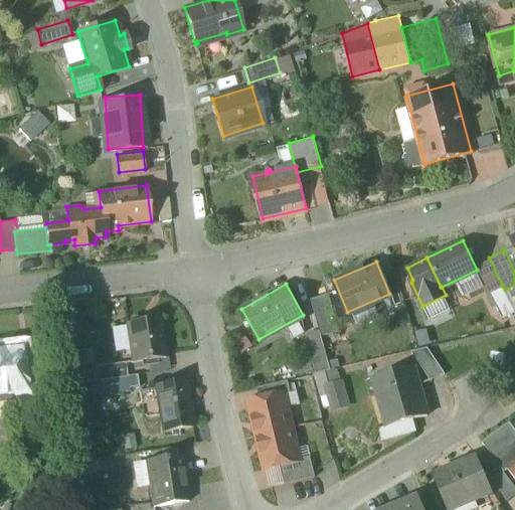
[(502,286),(490,292),(501,316),(514,309),(505,290),(502,286)]
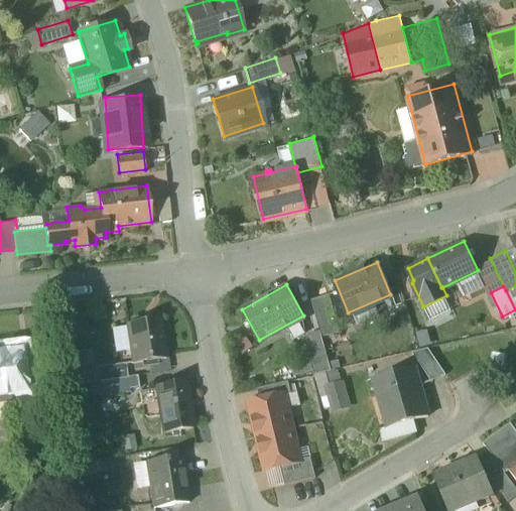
[(329,292),(311,297),(319,329),(321,335),(339,330),(329,292)]
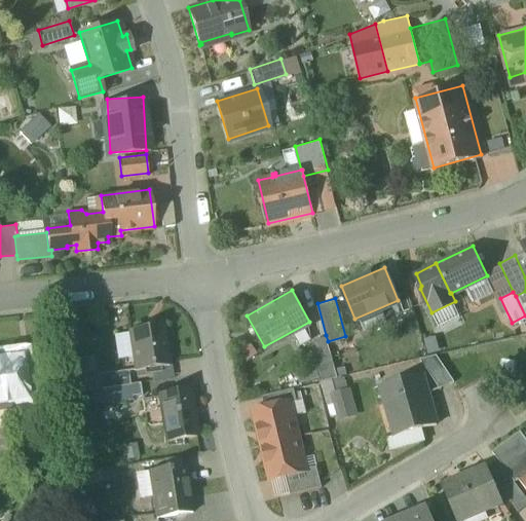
[(162,323),(129,328),(136,369),(168,364),(162,323)]
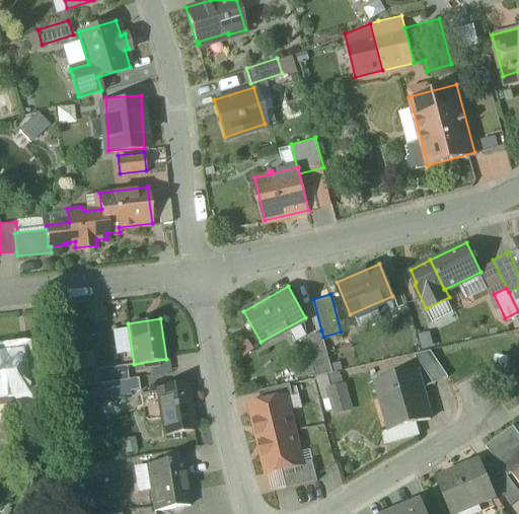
[(108,326),(112,352),(131,350),(128,323),(108,326)]
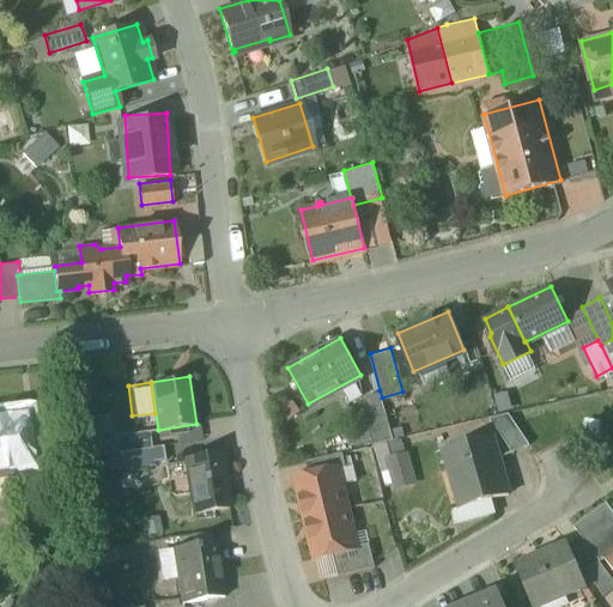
[(380,390),(366,394),(363,404),(374,442),(392,437),(382,398),(380,390)]
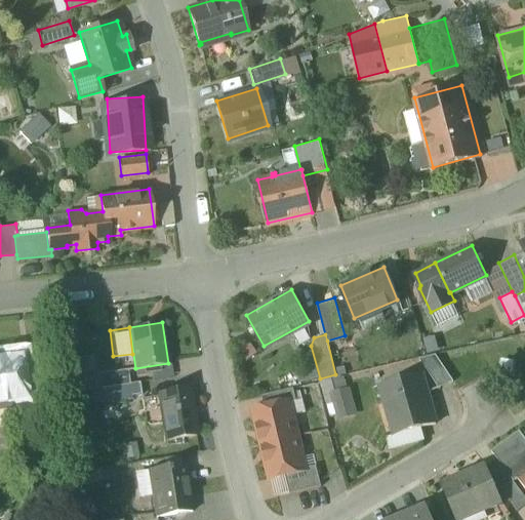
[(23,352),(0,354),(0,400),(12,399),(13,402),(31,400),(30,386),(27,386),(23,352)]
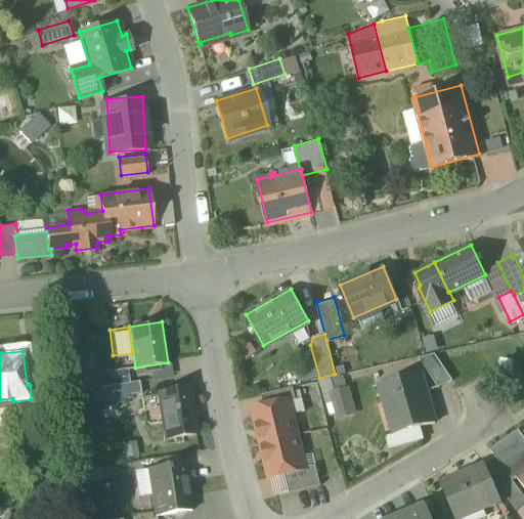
[(434,352),(418,355),(437,385),(452,379),(434,352)]
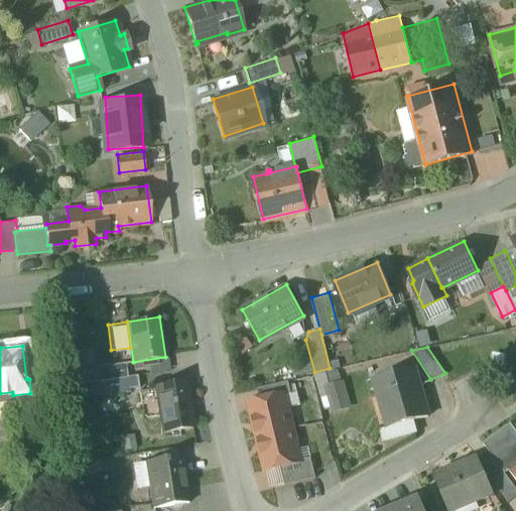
[(125,361),(100,365),(102,379),(103,379),(127,375),(125,361)]
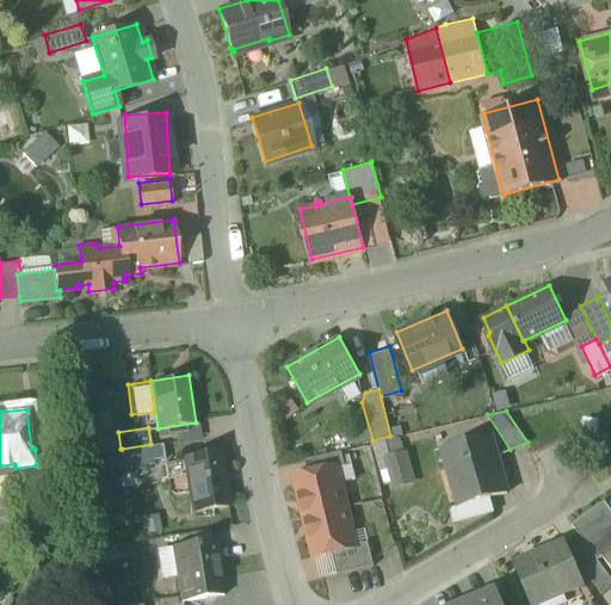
[(491,433),(443,446),(448,465),(445,467),(449,481),(452,480),(458,504),(488,495),(507,491),(491,433)]
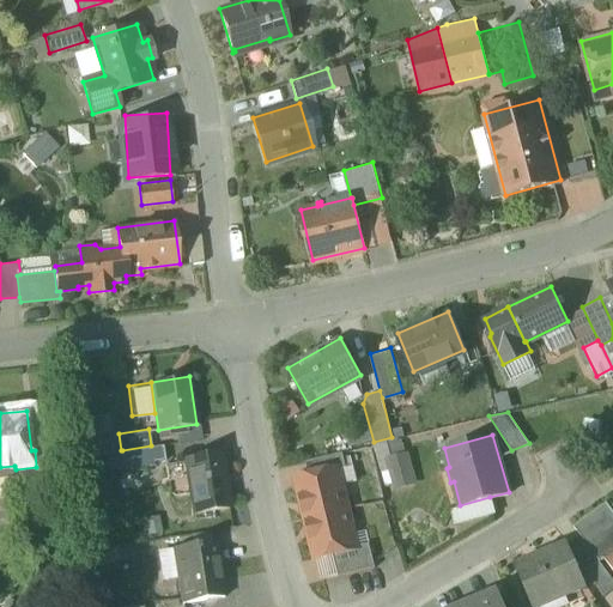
[(151,445),(122,450),(125,466),(153,461),(153,459),(164,457),(163,444),(151,445)]
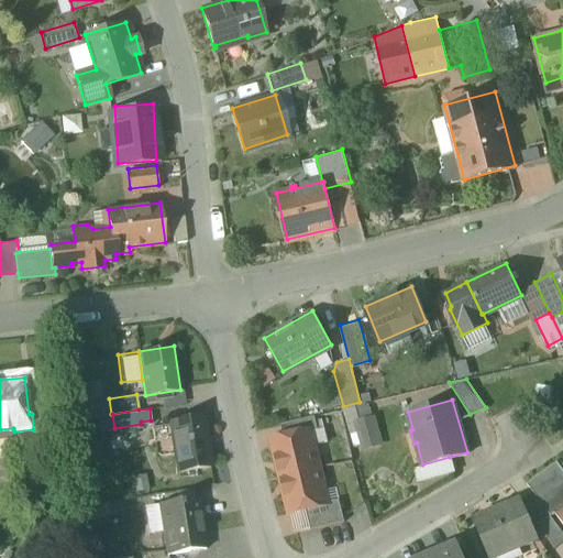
[(315,414),(280,423),(284,435),(308,429),(308,430),(318,428),(315,414)]
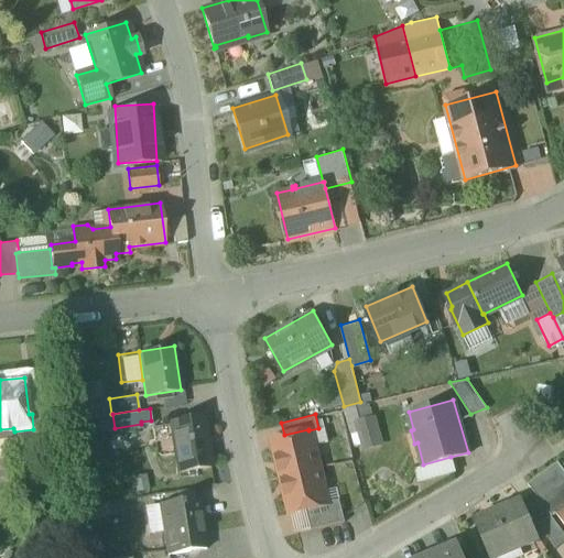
[(373,414),(357,418),(359,429),(377,425),(373,414)]
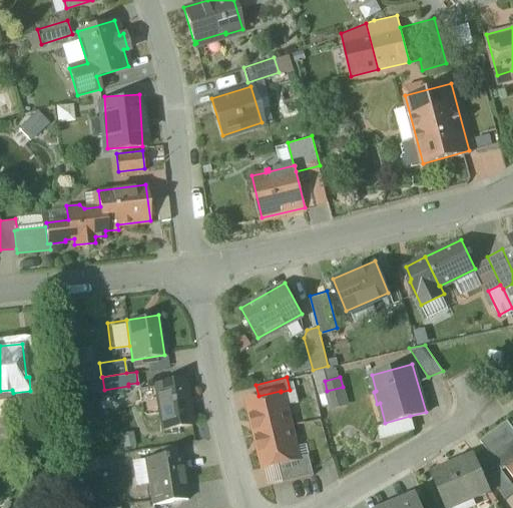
[(185,379),(155,383),(162,427),(192,423),(185,379)]
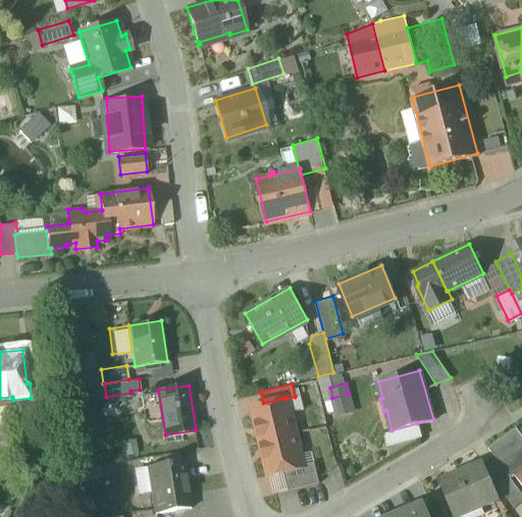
[(263,403),(253,406),(261,440),(296,431),(291,411),(289,410),(285,399),(285,398),(263,403)]
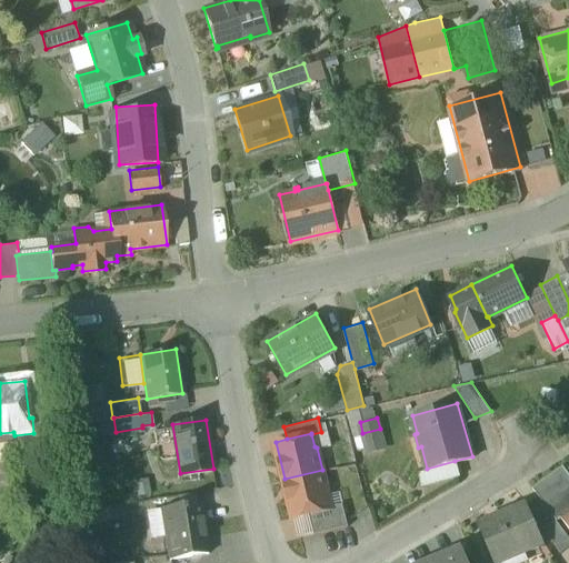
[(427,469),(419,471),(423,484),(458,474),(455,461),(427,469)]
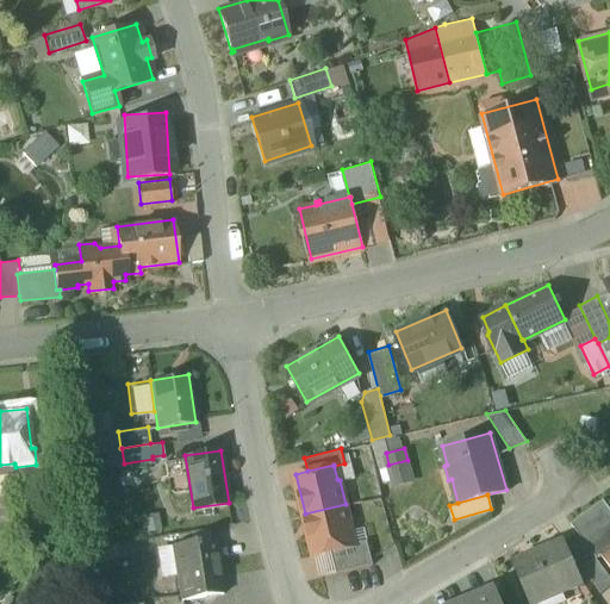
[(609,508),(603,498),(571,522),(577,531),(601,553),(609,546),(609,508)]
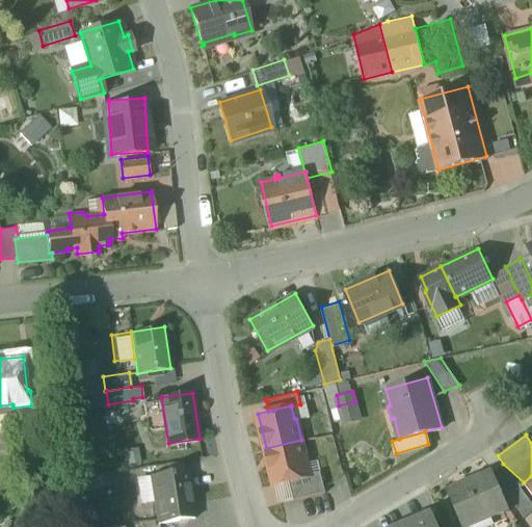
[(301,440),(266,448),(274,482),(289,478),(308,474),(308,473),(304,462),(307,459),(301,440)]
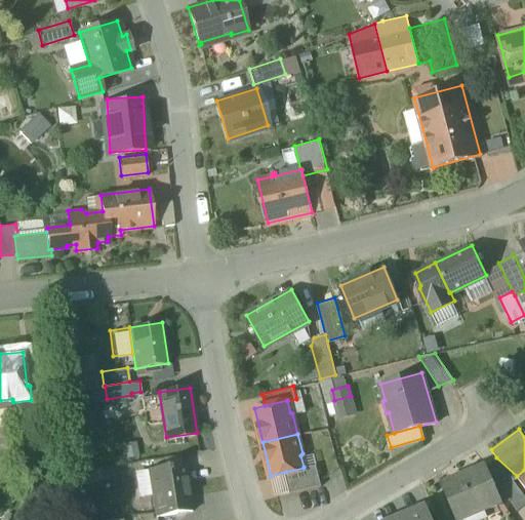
[(517,476),(496,457),(486,465),(492,480),(495,479),(501,487),(513,479),(514,479),(517,476)]
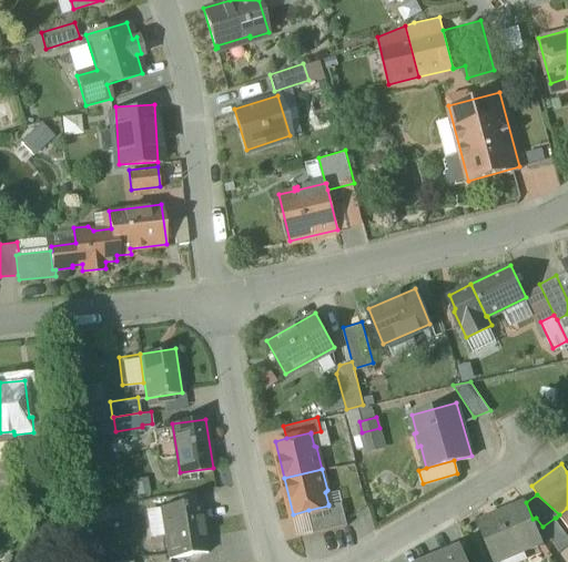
[(199,500),(162,507),(170,555),(208,550),(199,500)]
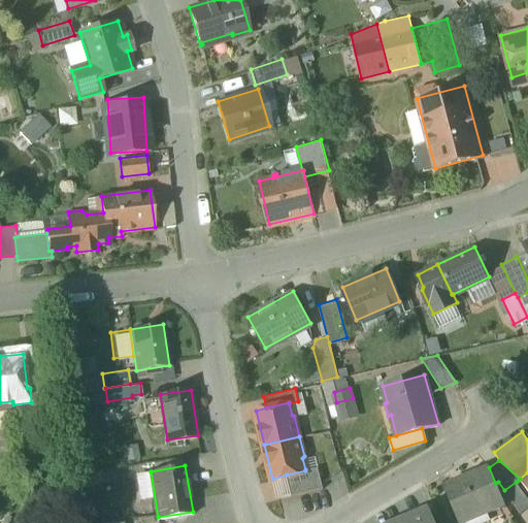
[(305,470),(287,475),(291,494),(323,486),(318,466),(305,469),(305,470)]
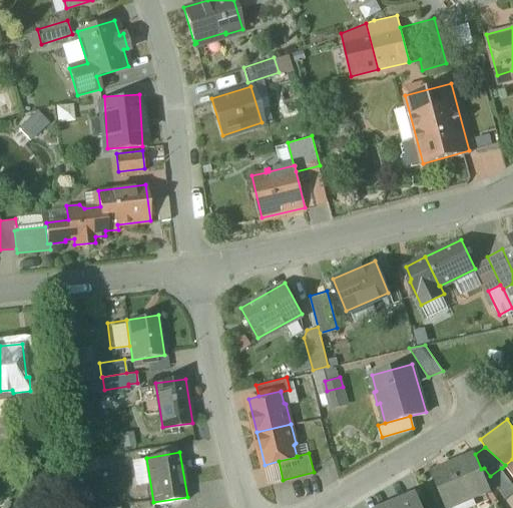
[(474,454),(432,472),(446,507),(447,507),(490,490),(481,469),(475,454),(474,454)]
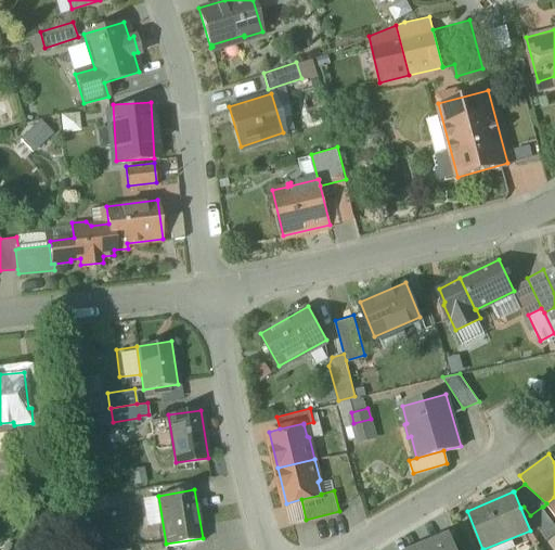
[(454,549),(449,536),(415,549),(454,549)]
